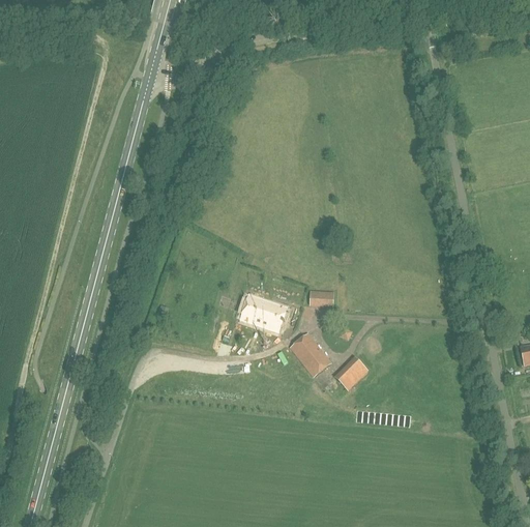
[(332,304),(333,292),(326,292),(325,304),(332,304)]
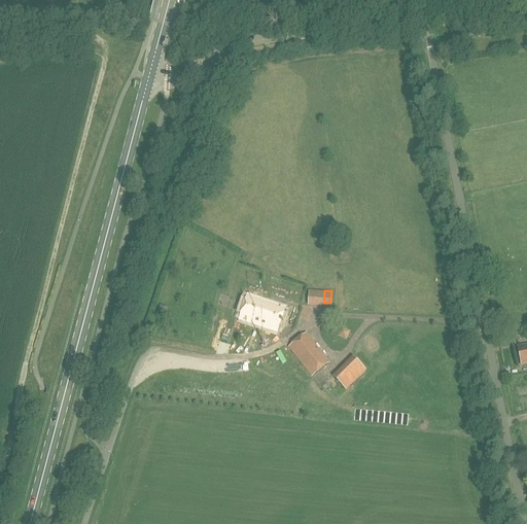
[(286,305),(247,291),(243,304),(239,316),(278,329),(282,317),(286,305)]
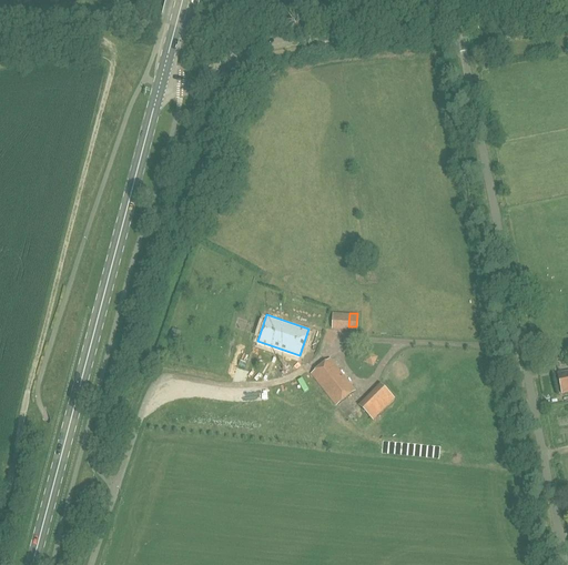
[(377,354),(368,349),(363,359),(373,363),(377,354)]
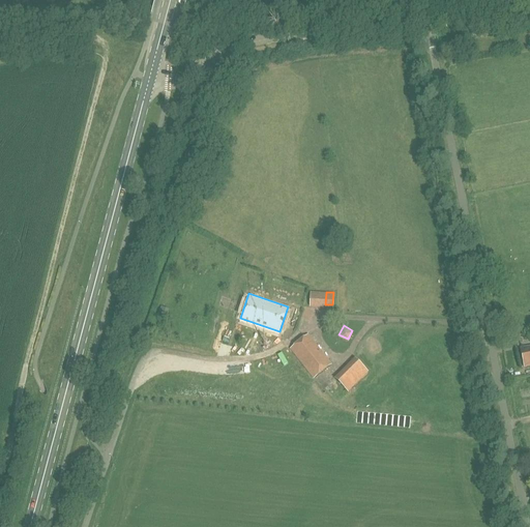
[(331,362),(307,332),(290,346),(314,376),(331,362)]
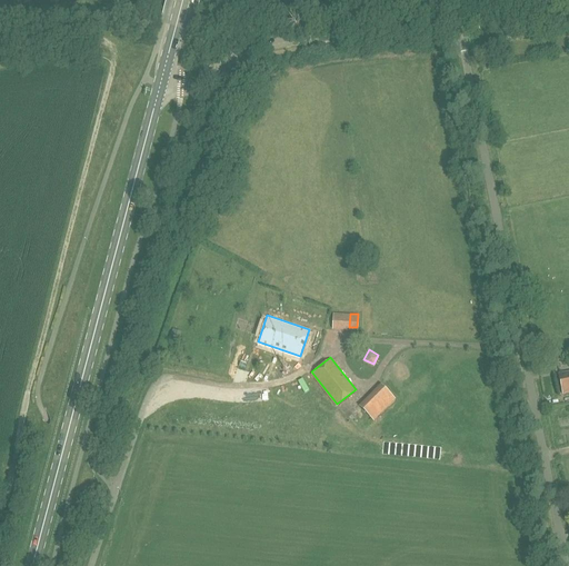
[(568,368),(559,370),(562,391),(568,389),(568,368)]
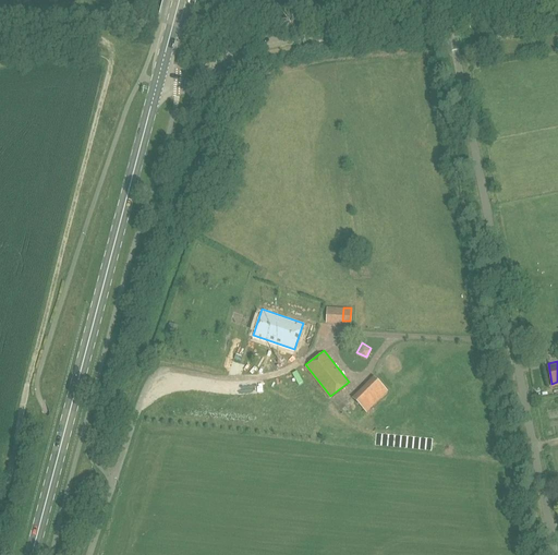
[(399,364),(386,375),(393,385),(408,374),(399,364)]
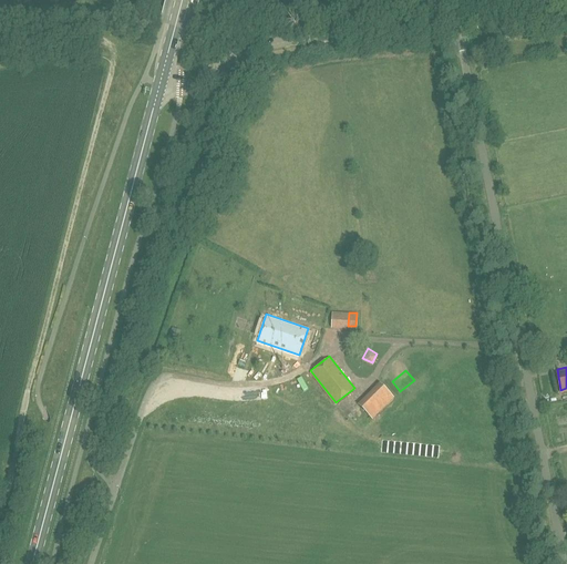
[(361,406),(372,417),(393,395),(382,383),(361,406)]
